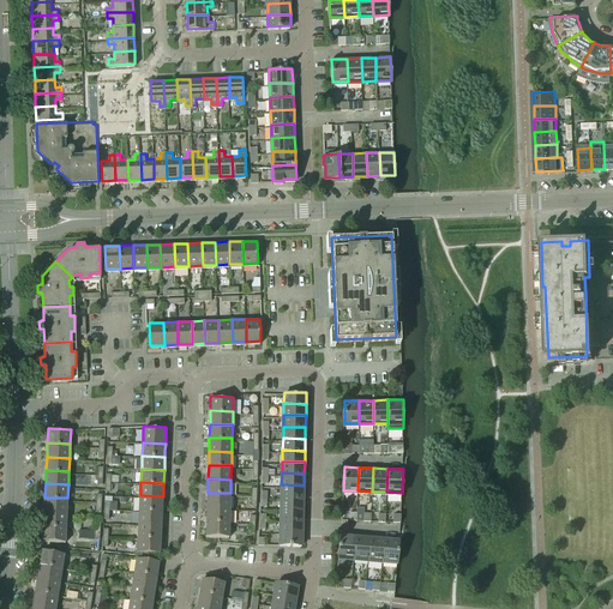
[(304,496),(304,486),(281,484),(281,496),(304,496)]
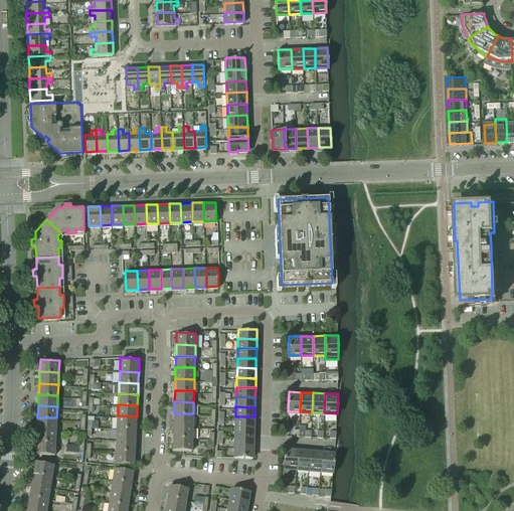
[(193,426),(193,413),(174,413),(174,424),(193,426)]
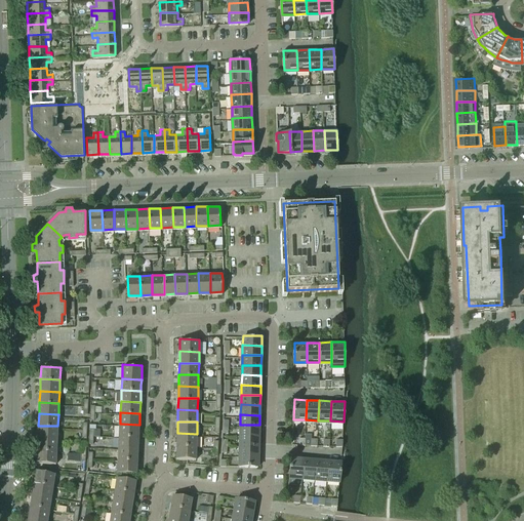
[(138,436),(139,425),(120,424),(119,435),(138,436)]
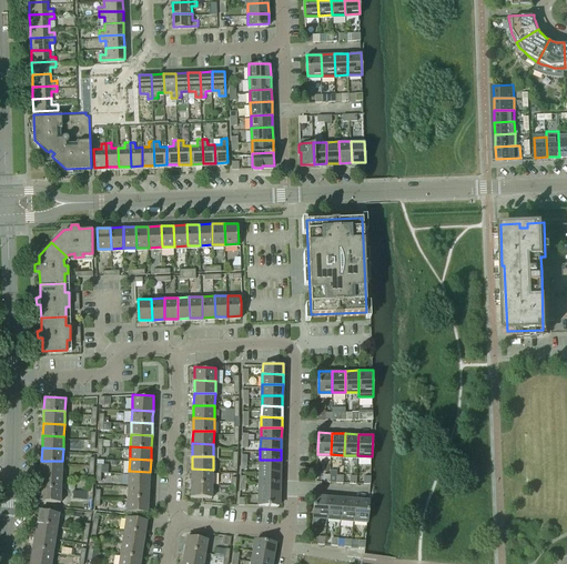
[(280,471),(281,460),(260,460),(260,470),(280,471)]
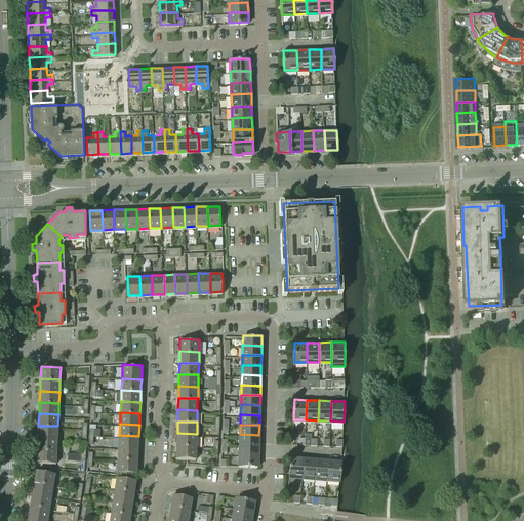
[(57,438),(57,426),(38,426),(38,437),(57,438)]
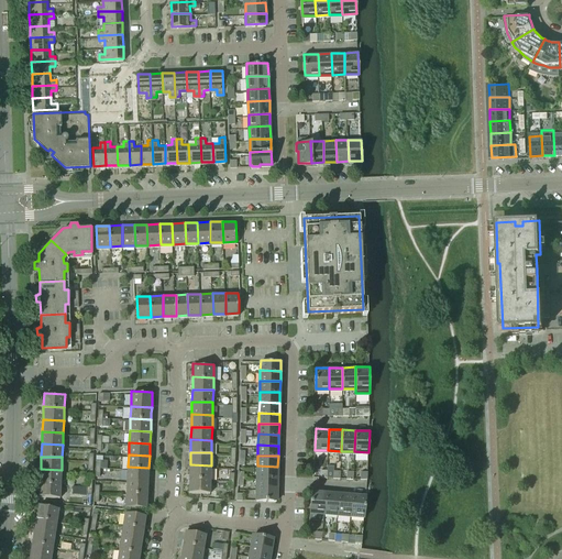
[(210,478),(211,466),(190,464),(189,477),(210,478)]
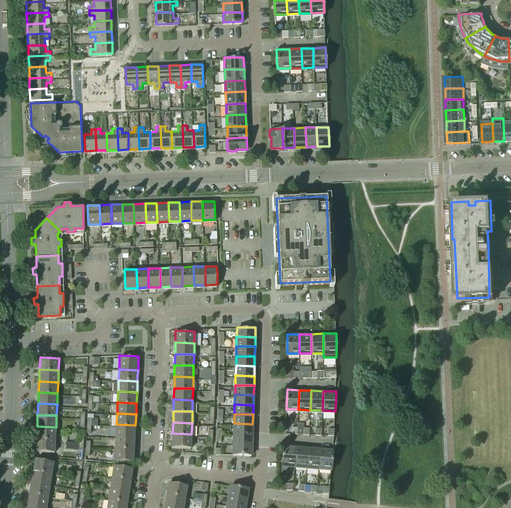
[(252,434),(252,424),(234,423),(234,433),(252,434)]
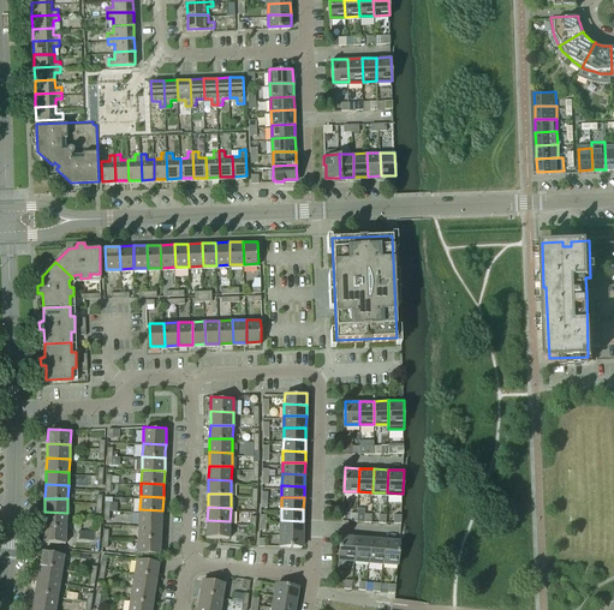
[(161,525),(162,515),(162,510),(139,509),(139,524),(161,525)]
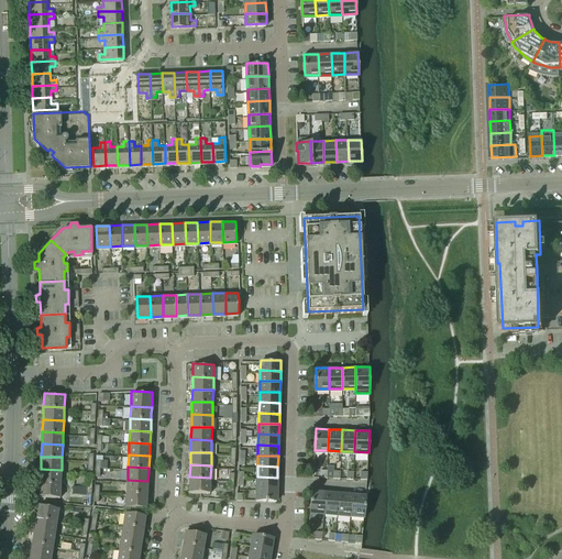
[(61,482),(62,470),(41,469),(40,481),(61,482)]
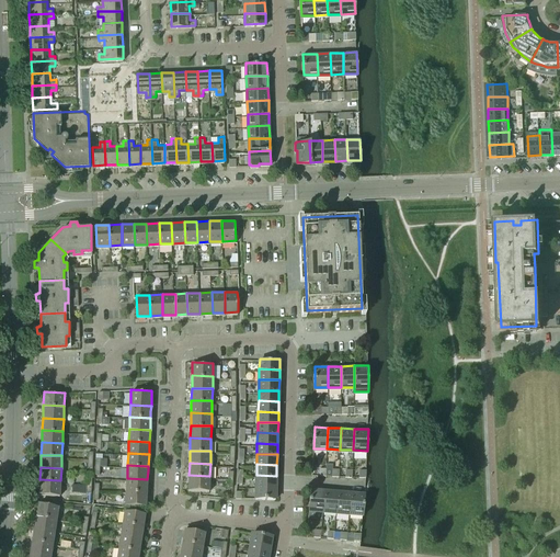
[(209,489),(209,476),(189,475),(189,488),(209,489)]
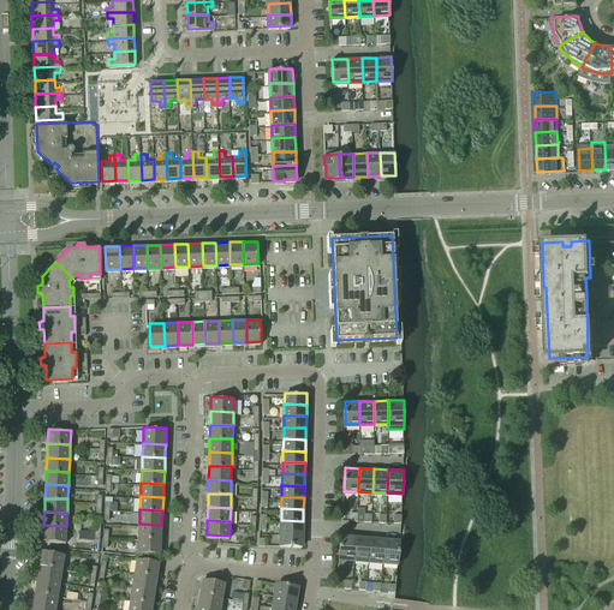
[(303,532),(303,521),(281,520),(280,532),(303,532)]
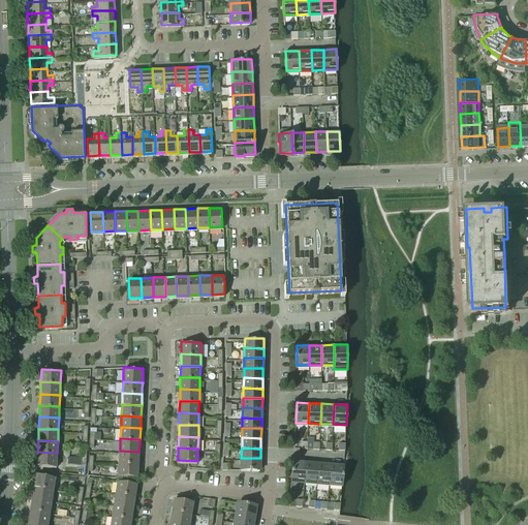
[(138,463),(138,452),(120,451),(119,462),(138,463)]
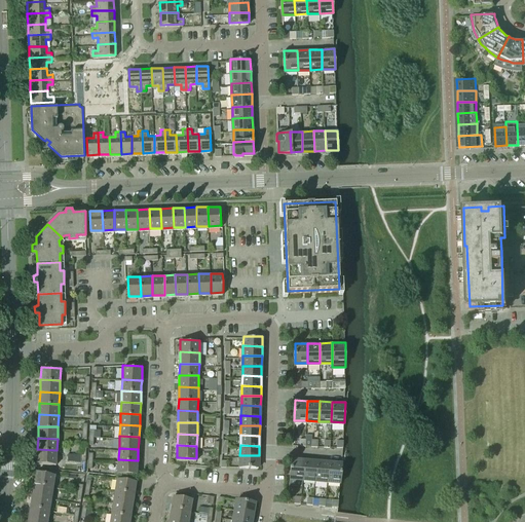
[(57,462),(57,450),(37,449),(37,461),(57,462)]
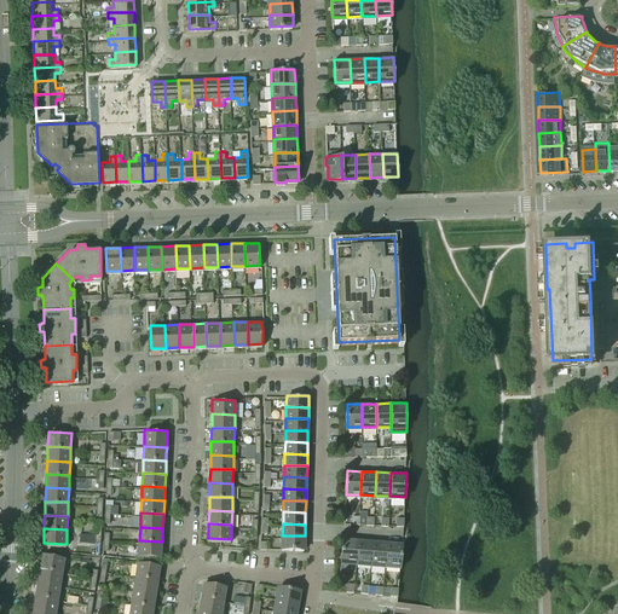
[(305,548),(305,536),(282,536),(282,548),(305,548)]
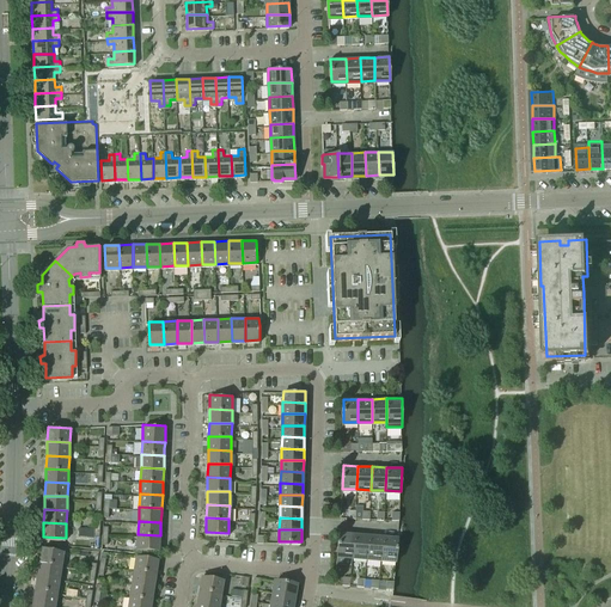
[(353,556),(354,533),(340,532),(337,555),(353,556)]
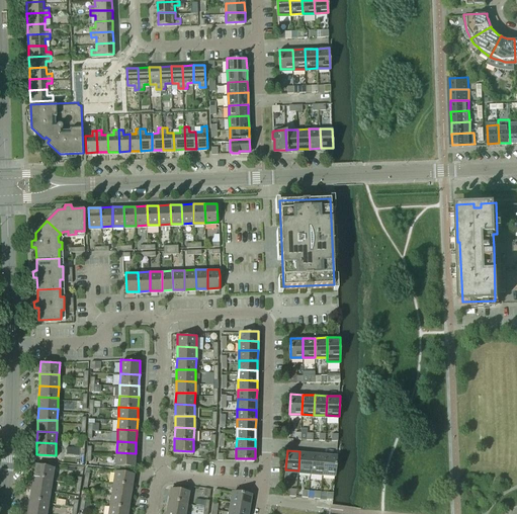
[(311,472),(312,452),(299,451),(298,470),(311,472)]
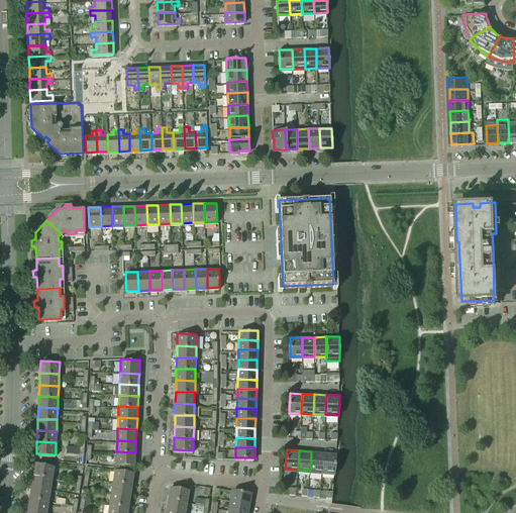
[(134,465),(135,456),(135,452),(116,451),(115,464),(134,465)]
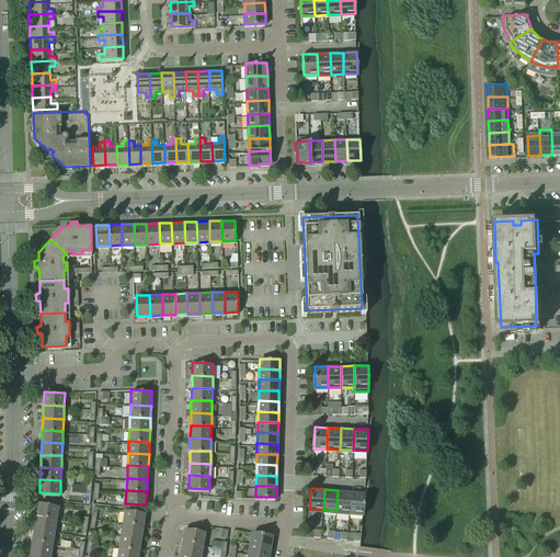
[(349,512),(351,491),(338,490),(336,511),(349,512)]
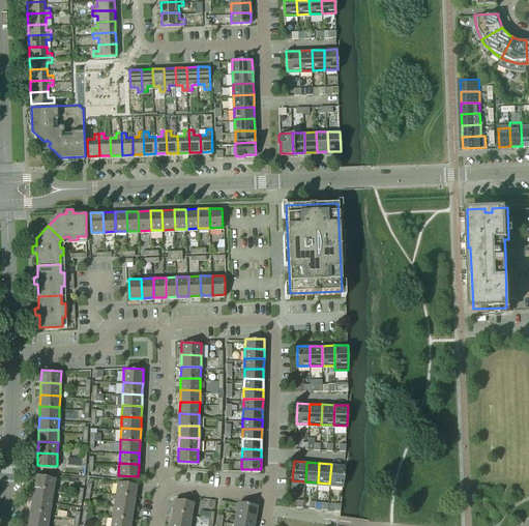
[(343,486),(345,465),(331,464),(329,484),(343,486)]
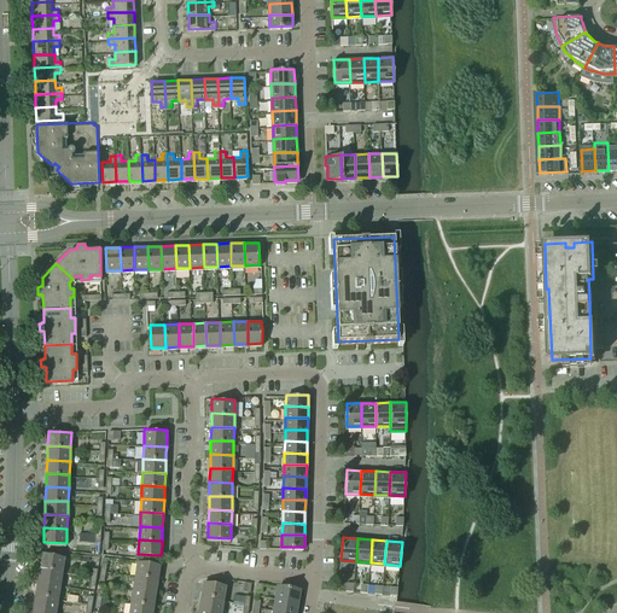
[(63,570),(65,555),(42,552),(40,566),(63,570)]
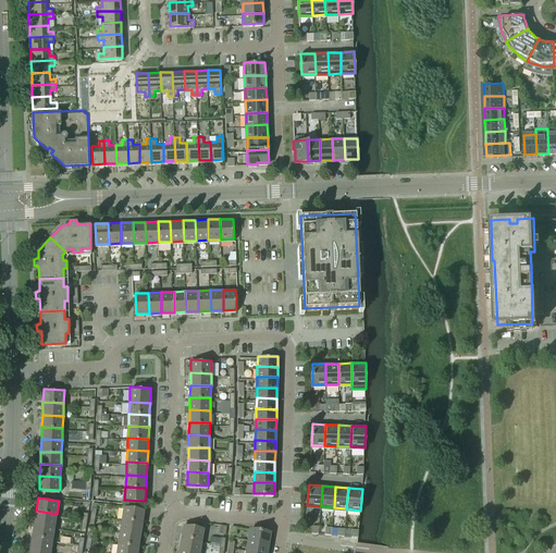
[(143,521),(145,508),(124,505),(122,518),(143,521)]
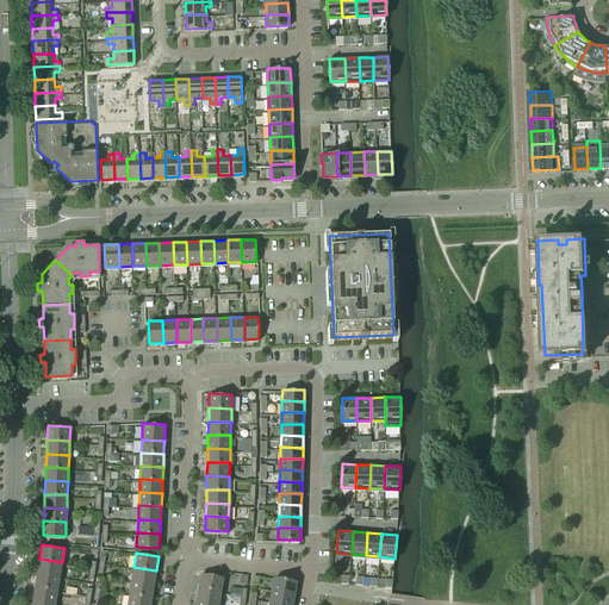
[(60,575),(62,562),(39,559),(37,572),(60,575)]
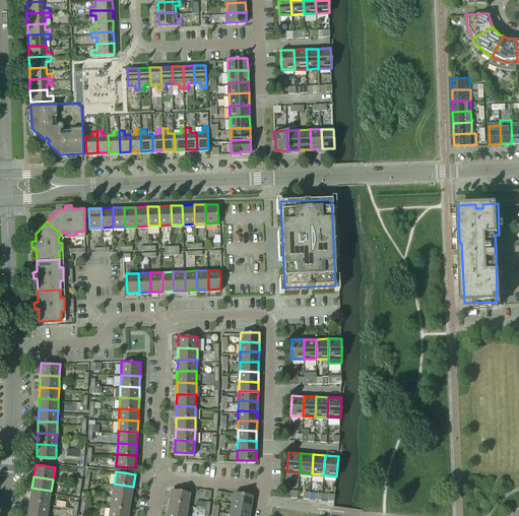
[(131,498),(133,487),(114,484),(112,495),(131,498)]
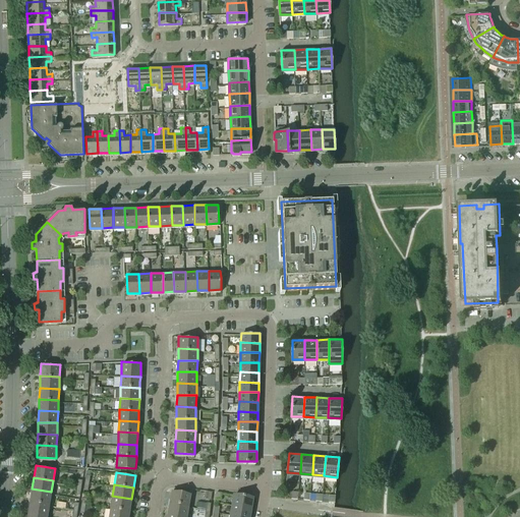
[(49,504),(51,492),(32,489),(31,501),(49,504)]
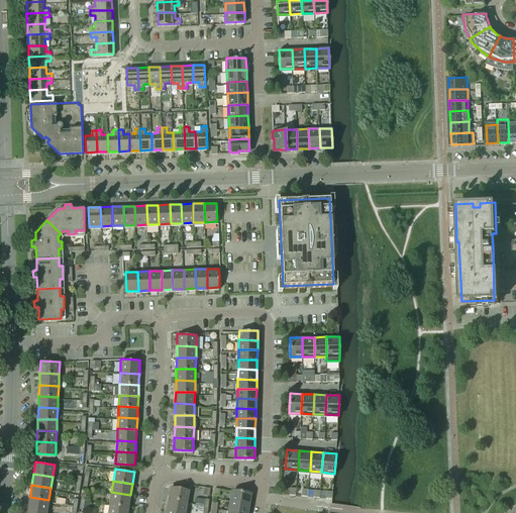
[(187,501),(189,489),(171,486),(169,498),(187,501)]
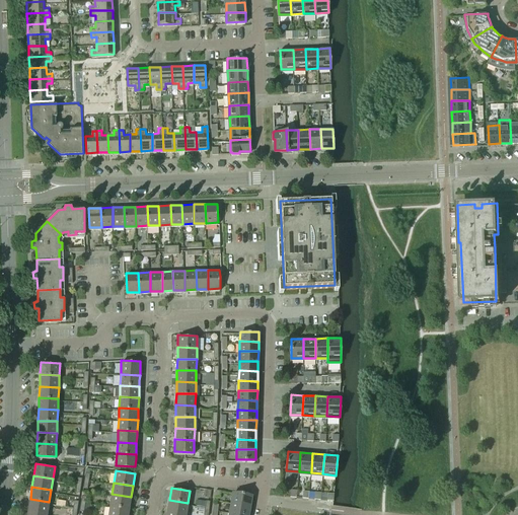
[(250,503),(251,494),(233,491),(231,500),(250,503)]
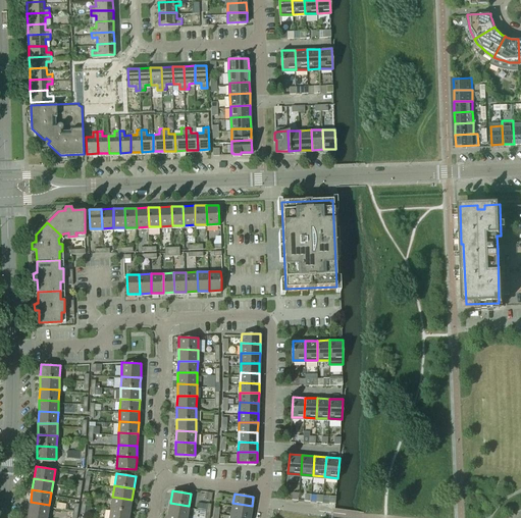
[(129,511),(132,500),(112,497),(111,508),(129,511)]
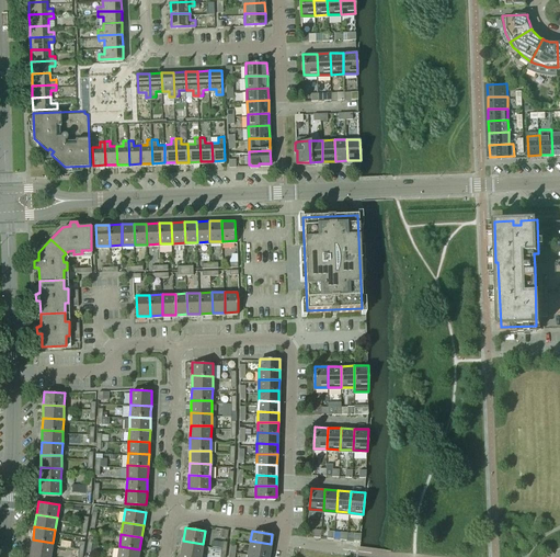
[(52,554),(53,543),(33,540),(31,552),(52,554)]
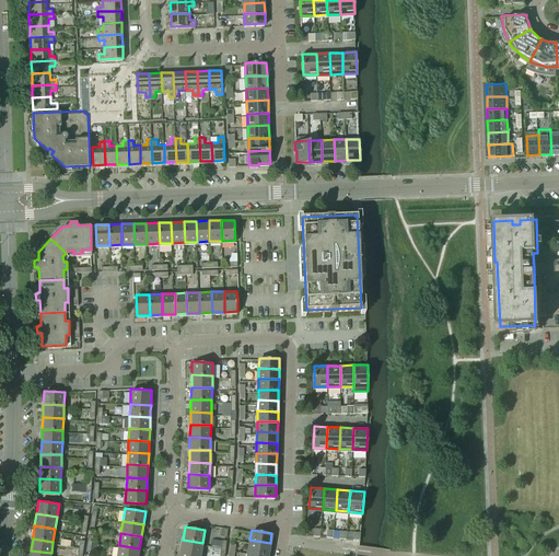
[(201,554),(202,543),(183,540),(181,551),(201,554)]
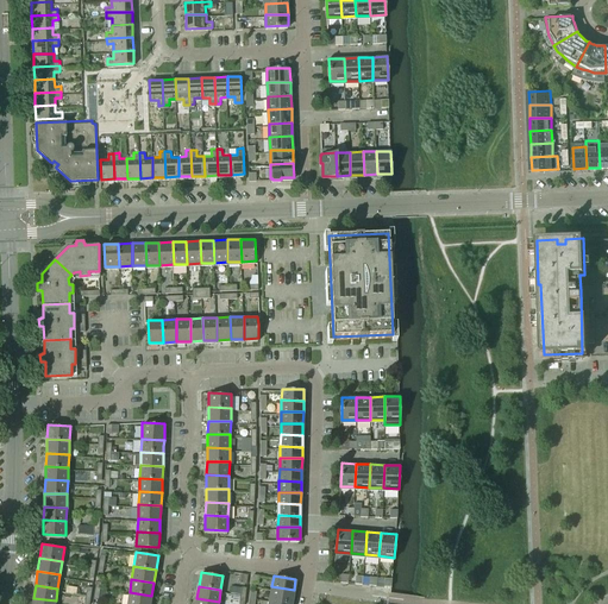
[(292,602),(294,590),(271,586),(270,598),(292,602)]
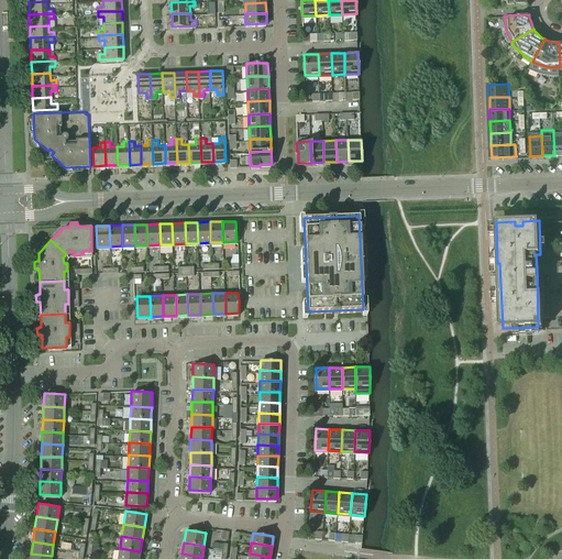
[(139,558),(140,551),(120,548),(118,558),(139,558)]
